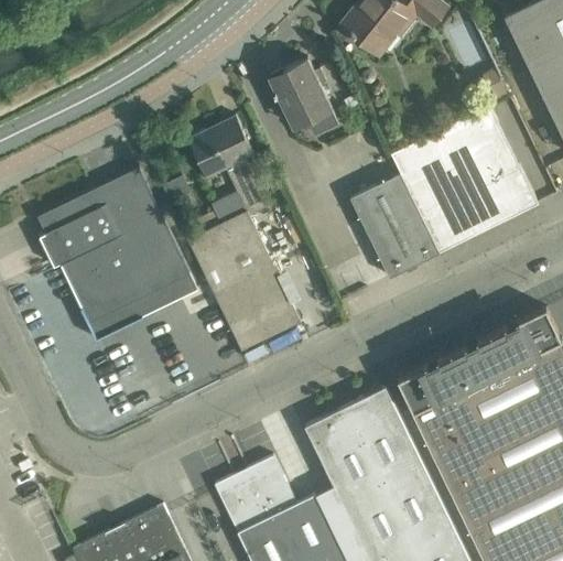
[(439,1),(436,0),(363,0),(356,9),(354,8),(339,25),(377,55),(394,34),(401,40),(414,23),(411,20),(414,17),(421,22),(439,1)]
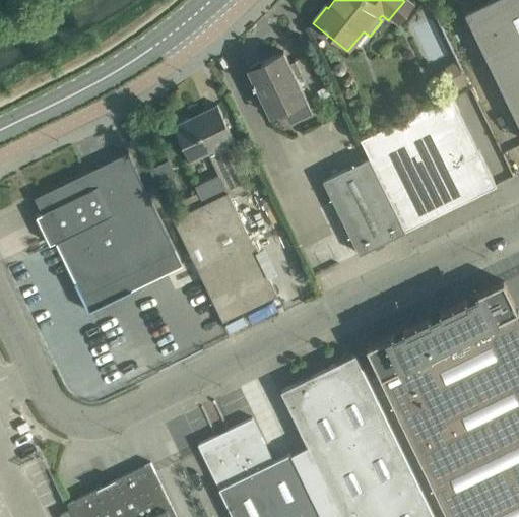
[(518,0),(495,0),(466,14),(518,125),(518,0)]
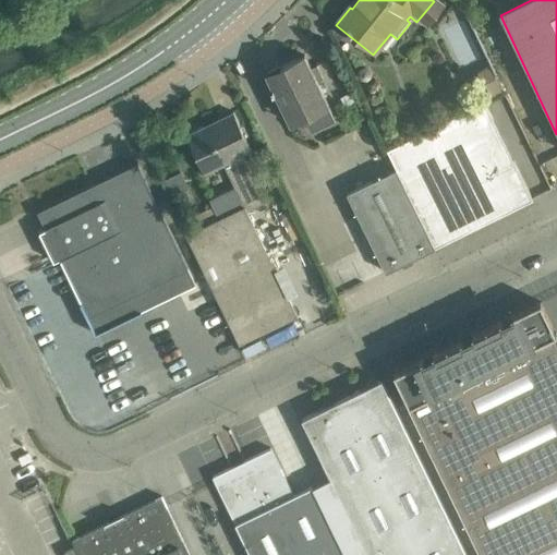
[(264,77),(268,86),(267,86),(269,92),(270,91),(288,125),(303,119),(310,132),(334,121),(316,83),(322,81),(315,68),(310,71),(303,58),(264,77)]
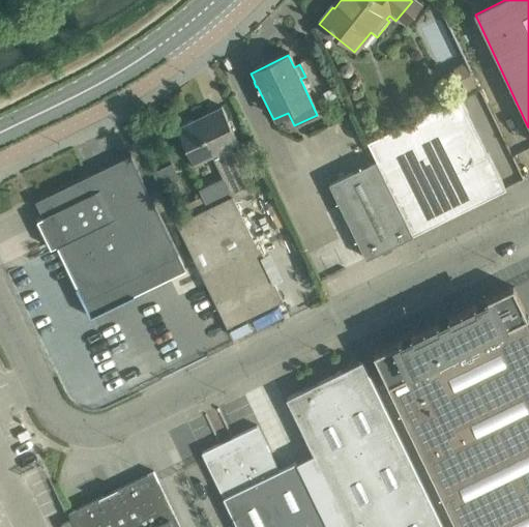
[(465,65),(453,70),(460,82),(466,95),(476,90),(465,65)]
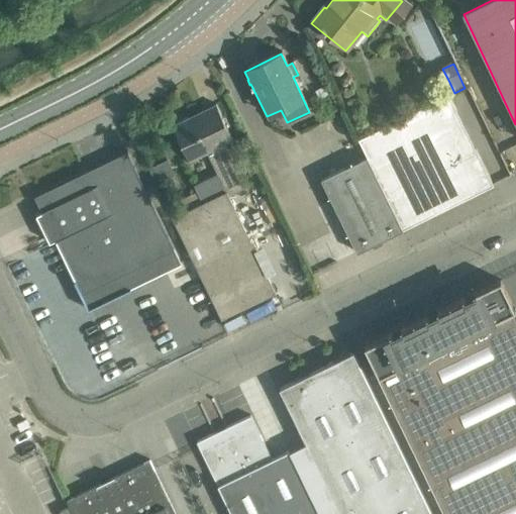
[(367,159),(366,159),(401,231),(493,187),(448,96),(357,140),(367,159)]
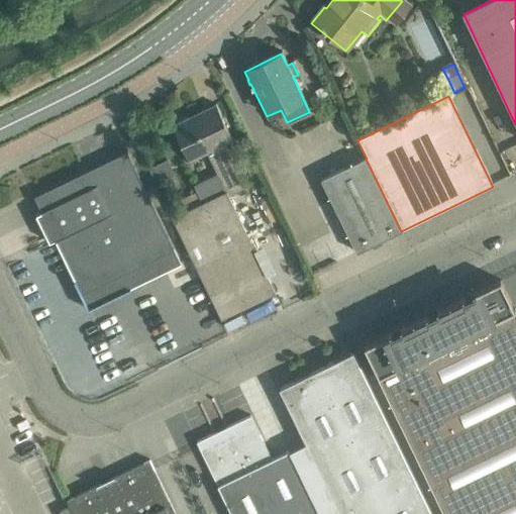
[(226,196),(243,188),(224,146),(232,142),(214,106),(171,127),(188,164),(206,156),(216,176),(224,194),(225,193),(226,196)]
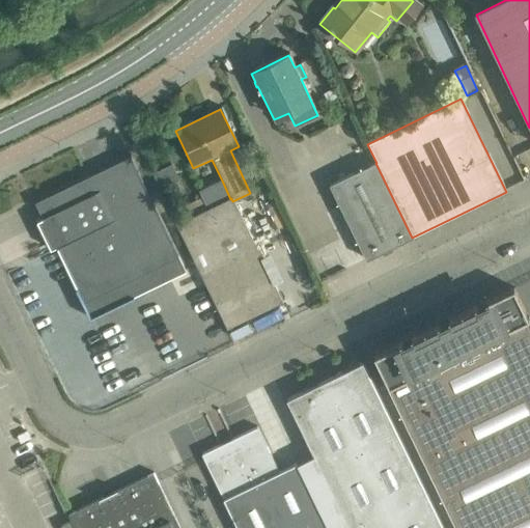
[(86,178),(33,203),(42,220),(35,223),(50,251),(55,248),(89,318),(185,273),(129,158),(96,173),(99,176),(88,182),(86,178)]
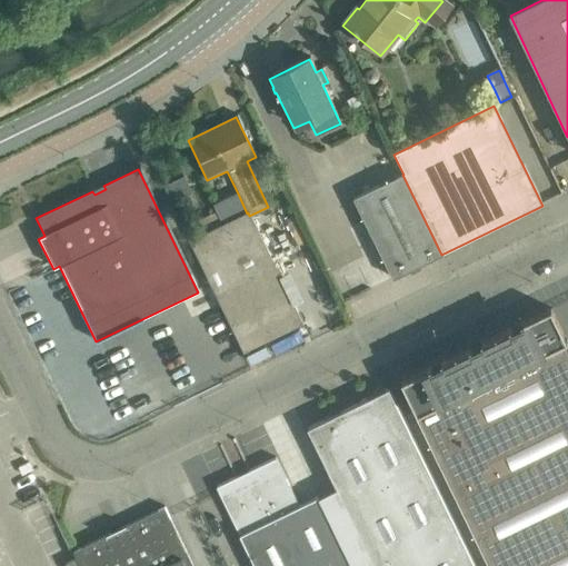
[(392,279),(441,255),(402,175),(352,199),(392,279)]
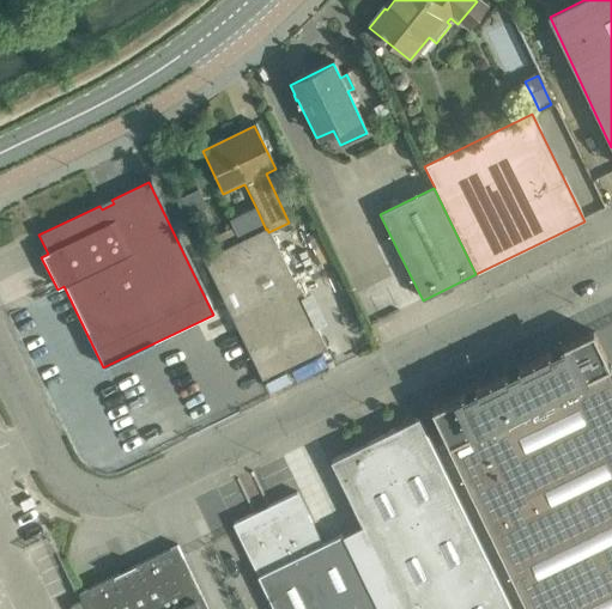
[(199,193),(175,205),(185,223),(207,212),(199,193)]
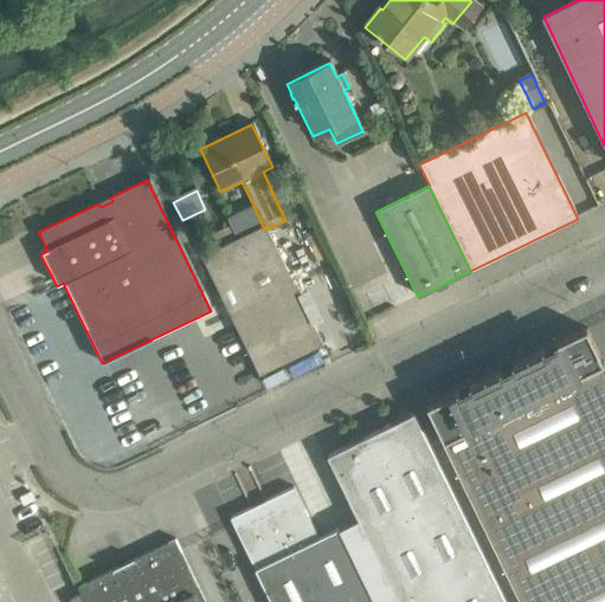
[(253,206),(226,219),(230,226),(236,240),(263,227),(253,206)]
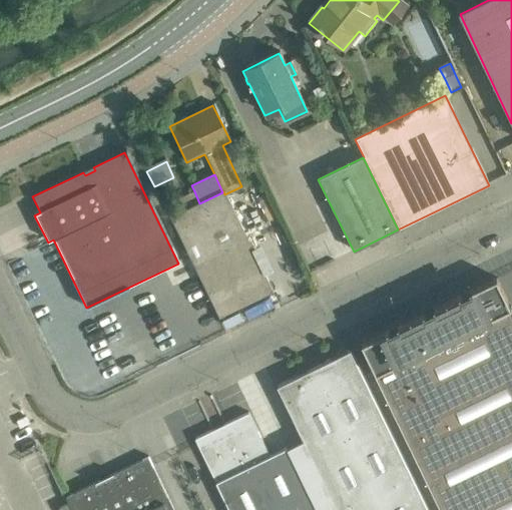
[(223,191),(222,192),(199,203),(169,217),(218,319),(273,293),(224,194),(223,191)]
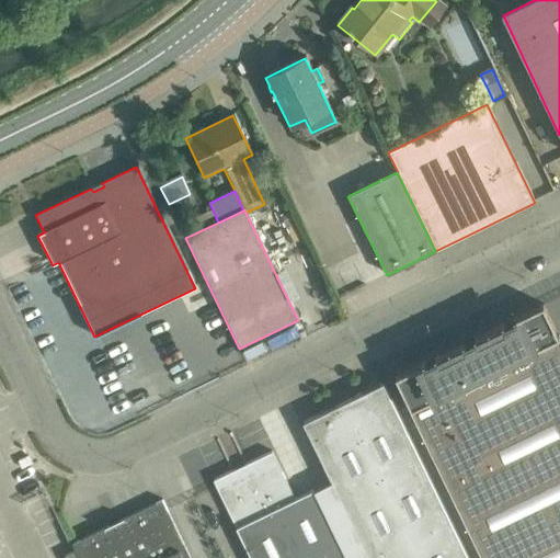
[(398,376),(396,377),(411,409),(410,409),(482,557),(559,557),(559,339),(544,305),(527,312),(525,315),(448,352),(433,359),(430,361),(398,376)]
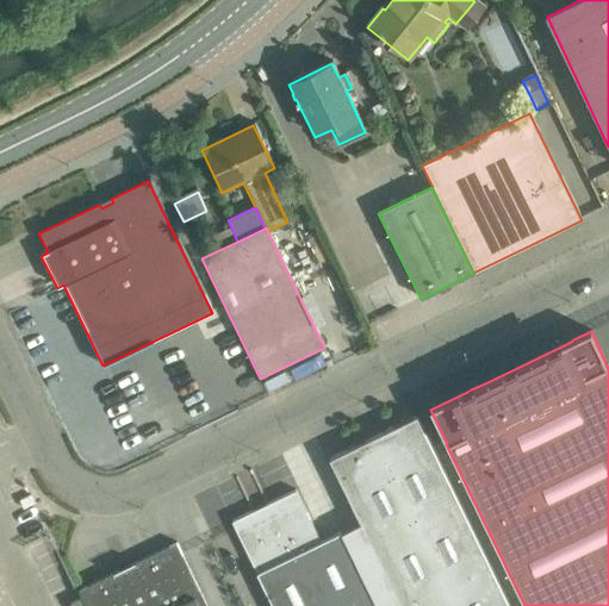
[(508,605),(415,418),(328,460),(359,524),(340,533),(376,605),(508,605)]
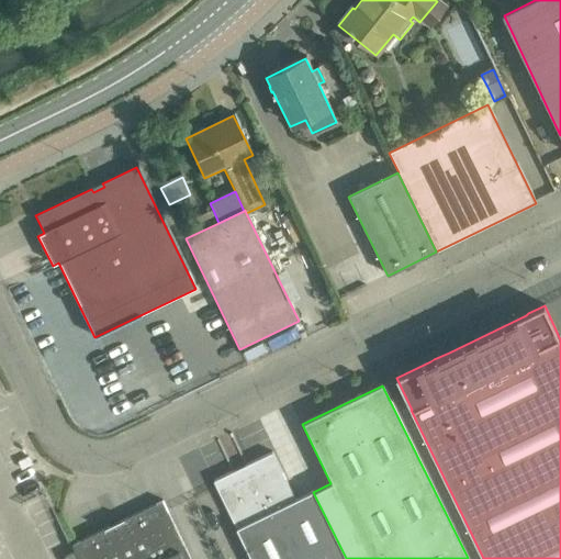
[(346,558),(313,492),(294,501),(271,454),(212,482),(249,558),(346,558)]
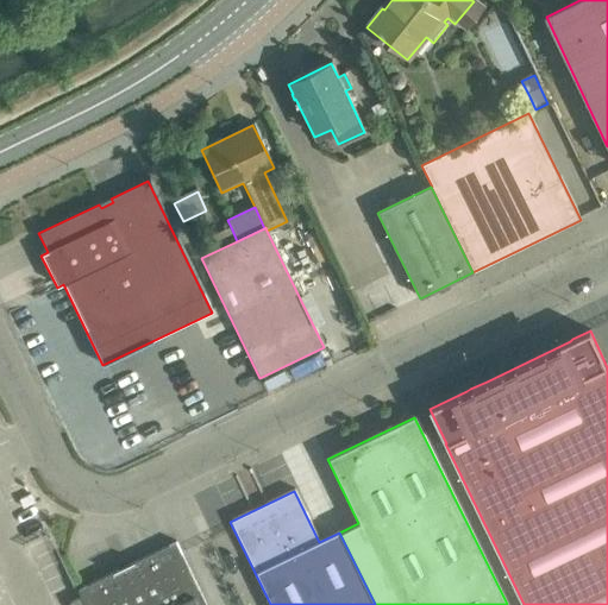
[(76,591),(83,604),(205,604),(175,544),(76,591)]
